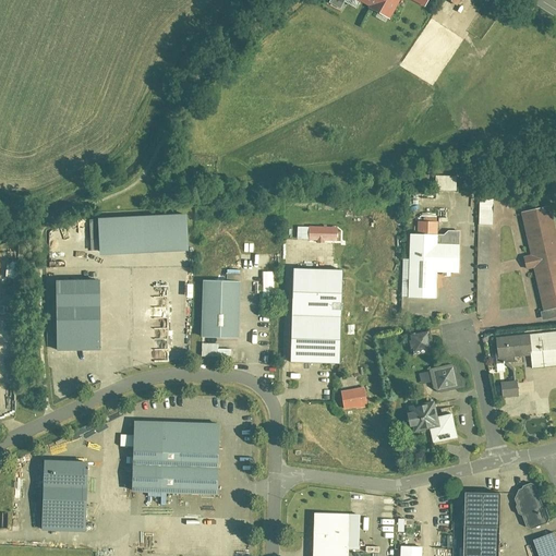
[(360,0),(391,16),(400,0),(360,0)]
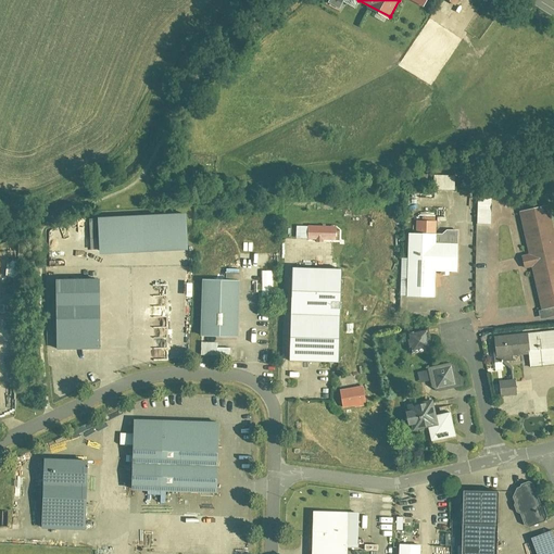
[(433,188),(455,188),(455,173),(433,173),(433,188)]
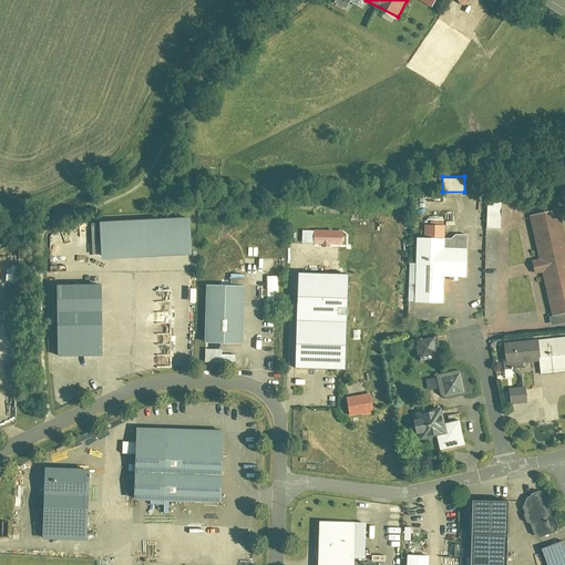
[(502,195),(486,194),(484,227),(499,228),(502,195)]
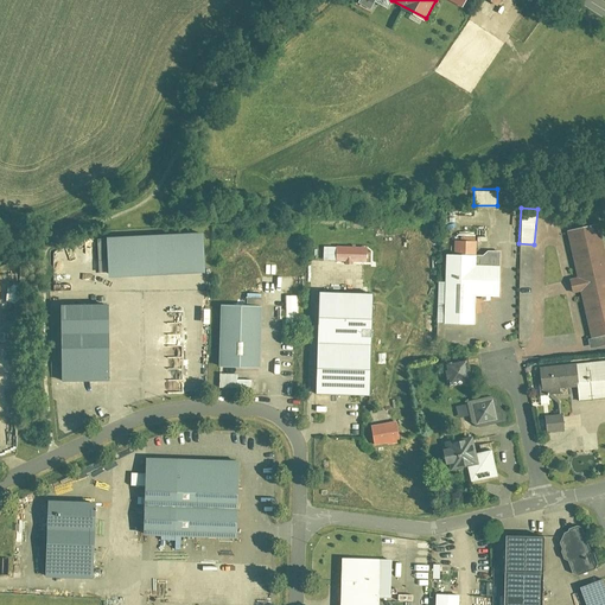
[(604,254),(598,223),(565,230),(586,337),(604,332),(604,254)]
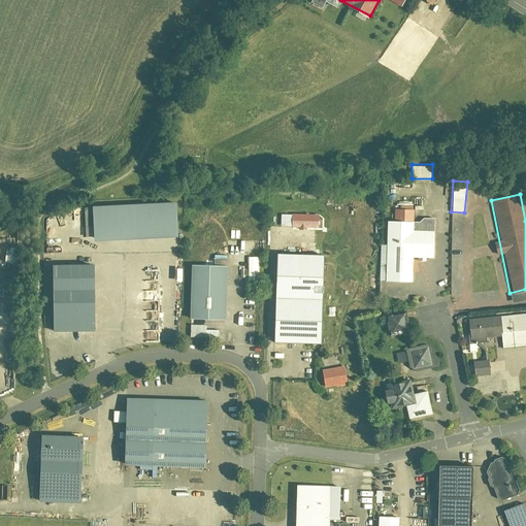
[(177,201),(95,205),(97,240),(179,236),(177,201)]
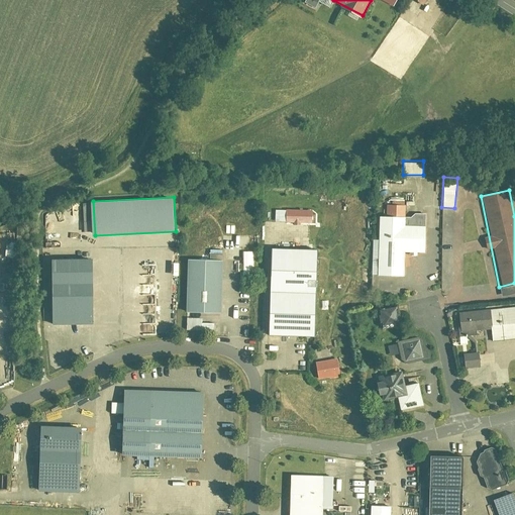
[(286,208),(286,222),(312,222),(312,208),(286,208)]
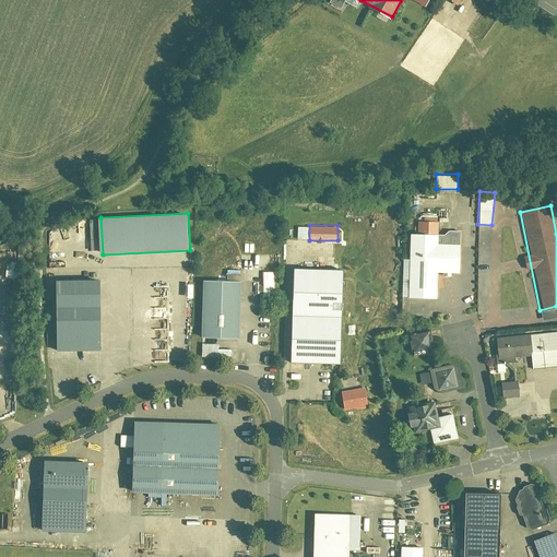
[(439,234),(409,234),(409,258),(403,259),(402,297),(437,298),(437,272),(460,273),(460,244),(438,244),(439,234)]
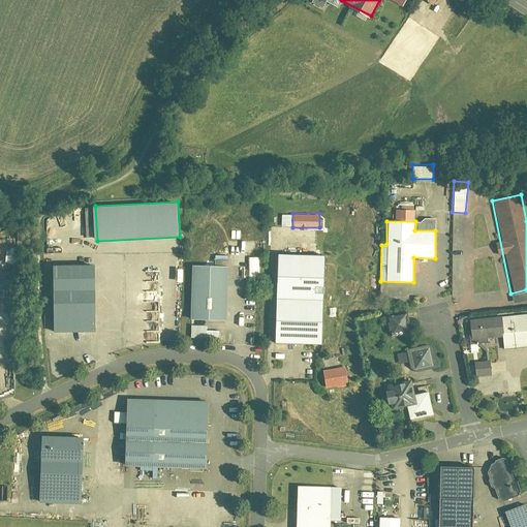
[(215,254),(215,265),(226,265),(226,254),(215,254)]
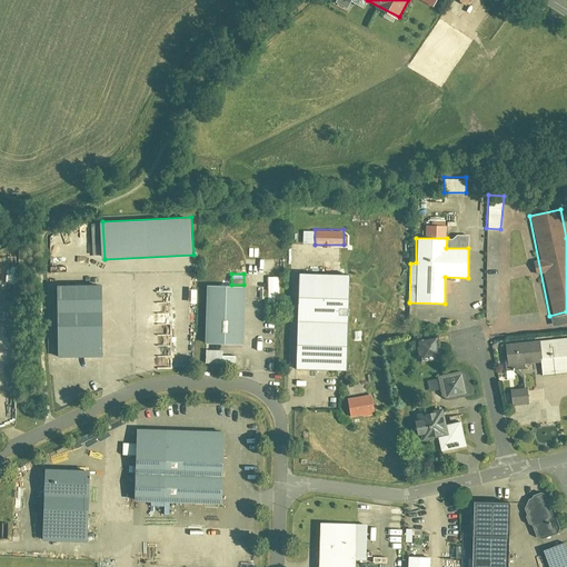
[(348,276),(299,274),(296,369),(344,371),(348,276)]
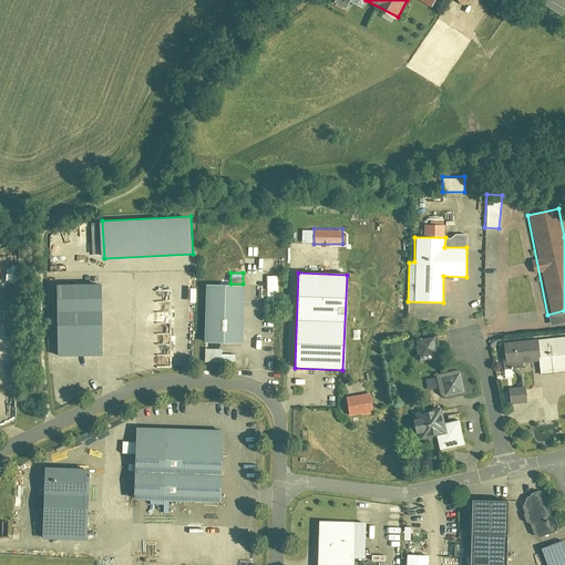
[(268,304),(280,304),(280,274),(268,274),(268,304)]
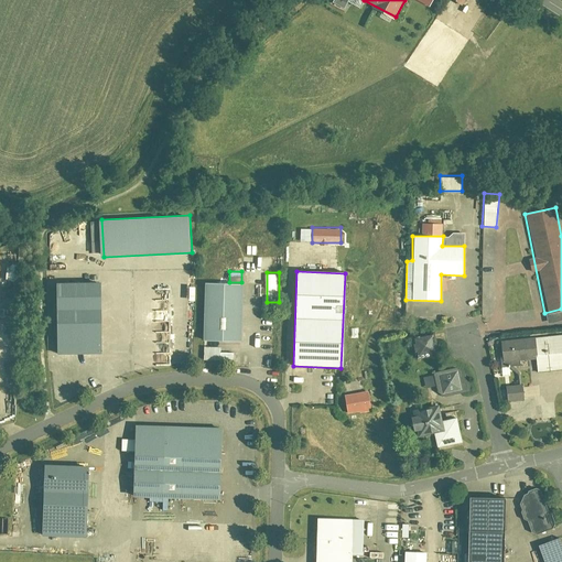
[(241,283),(205,282),(202,341),(239,342),(241,283)]
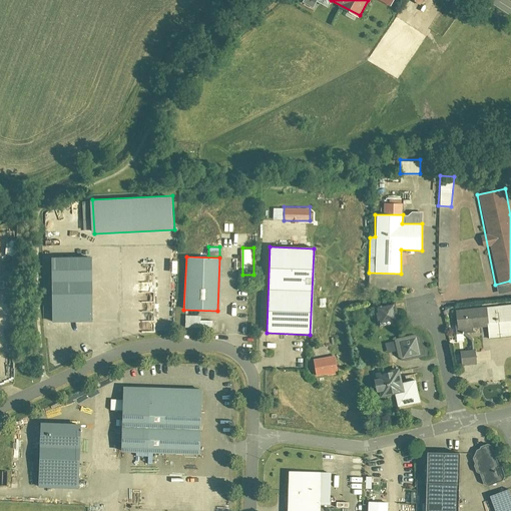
[(90,259),(52,259),(52,324),(90,324),(90,259)]
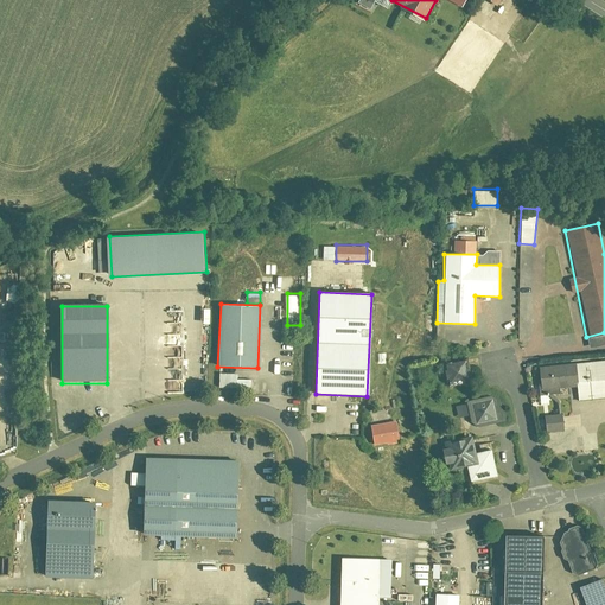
[(467,357),(447,362),(452,383),(472,379),(467,357)]
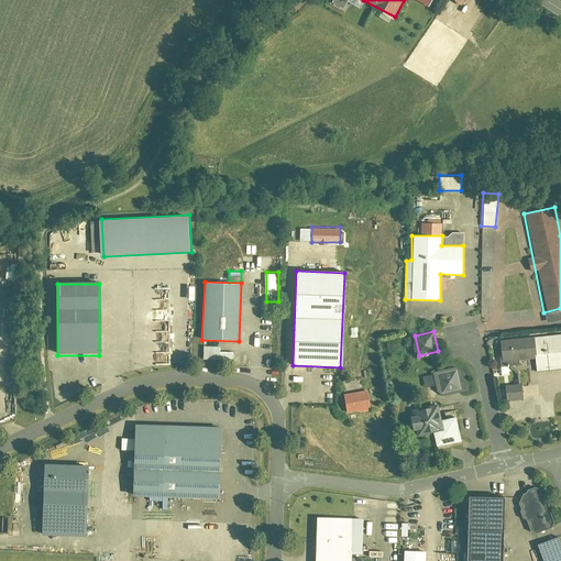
[(560,333),(503,339),(505,361),(537,359),(538,370),(560,366),(560,333)]
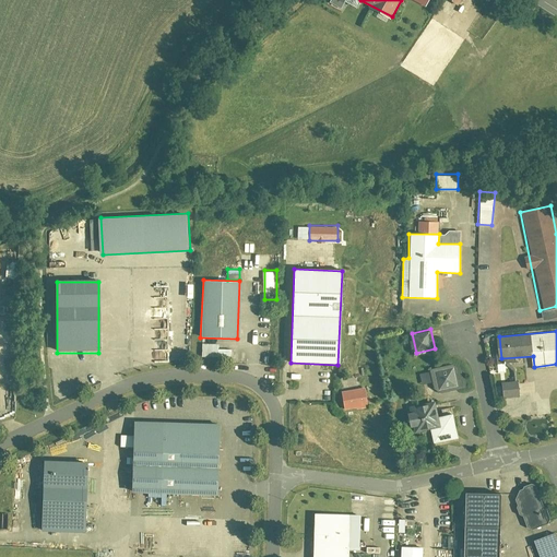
[(221,347),(221,342),(202,342),(202,356),(234,356),(234,347),(221,347)]
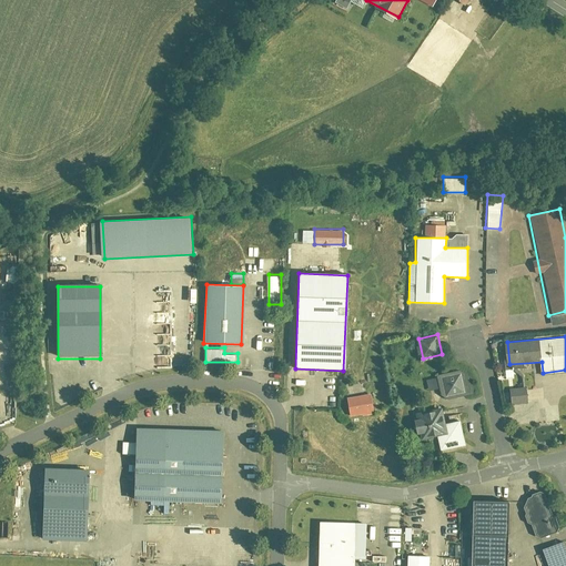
[(467,391),(463,373),(444,377),(448,395),(467,391)]
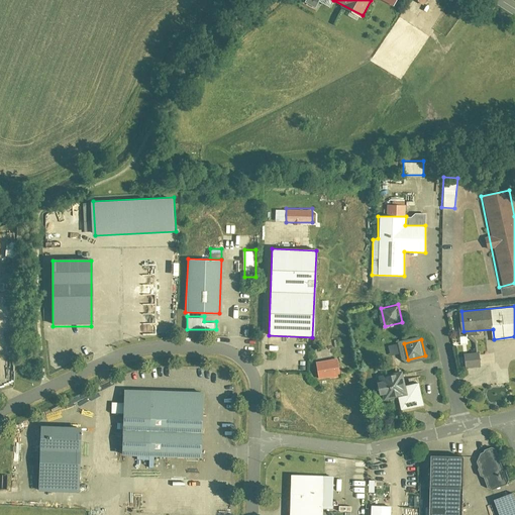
[(480,366),(479,350),(465,351),(466,367),(480,366)]
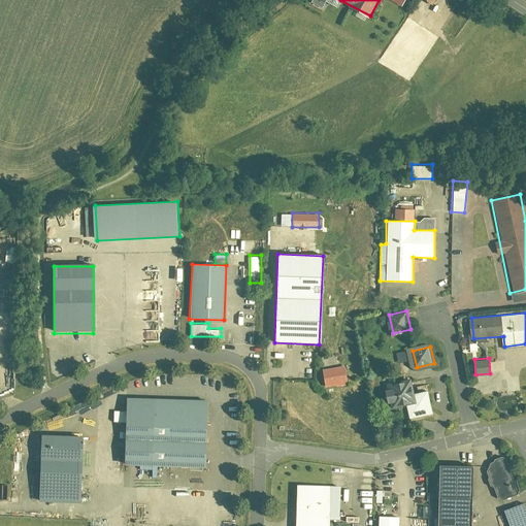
[(348,366),(325,369),(328,387),(351,383),(348,366)]
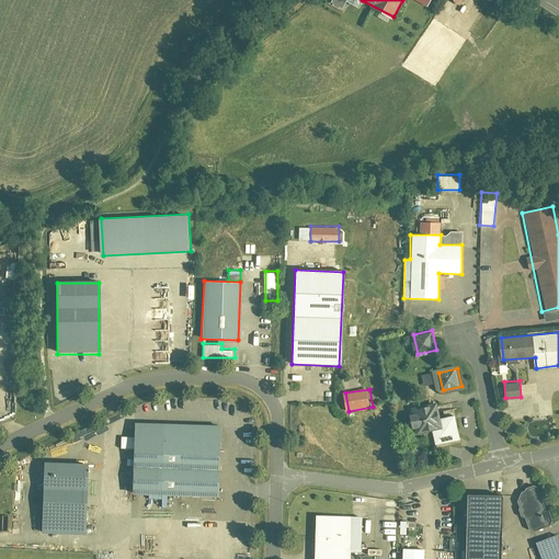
[(438,402),(412,408),(419,432),(444,426),(438,402)]
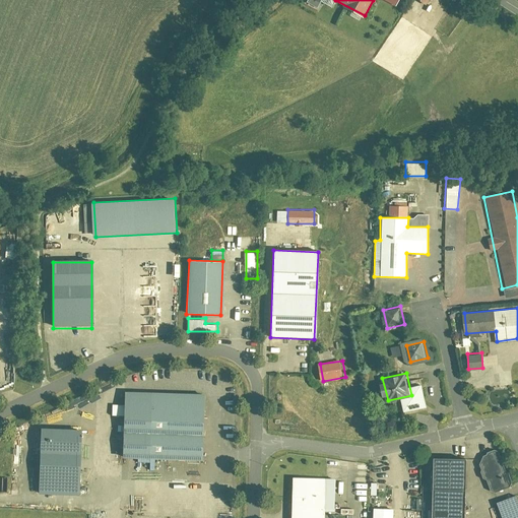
[(206,395),(124,391),(121,457),(203,461),(206,395)]
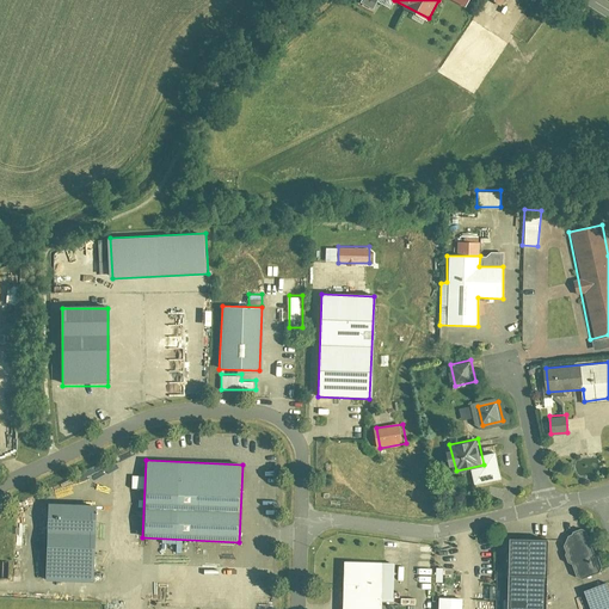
[(96,506),(47,504),(42,579),(92,582),(96,506)]
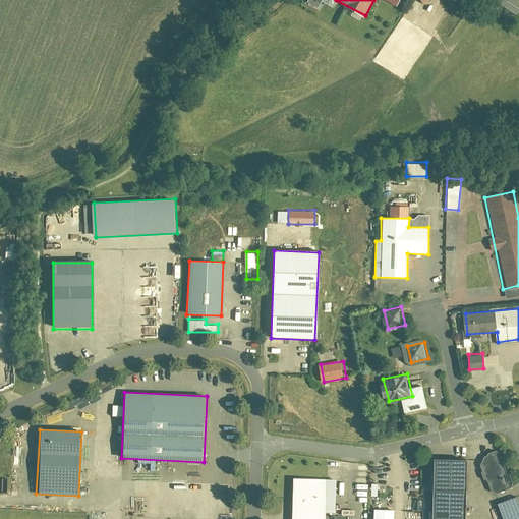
[(483,465),(485,470),(484,472),(486,478),(489,478),(494,489),(498,492),(514,484),(500,452),(487,457),(483,465)]
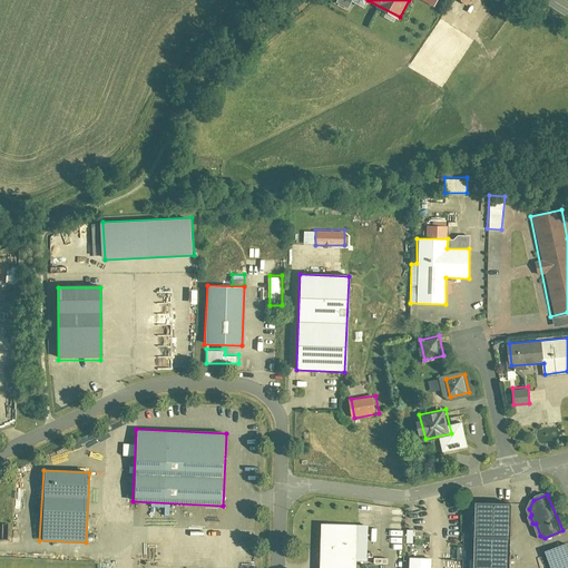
[(508,567),(510,502),(475,501),(471,567),(508,567)]
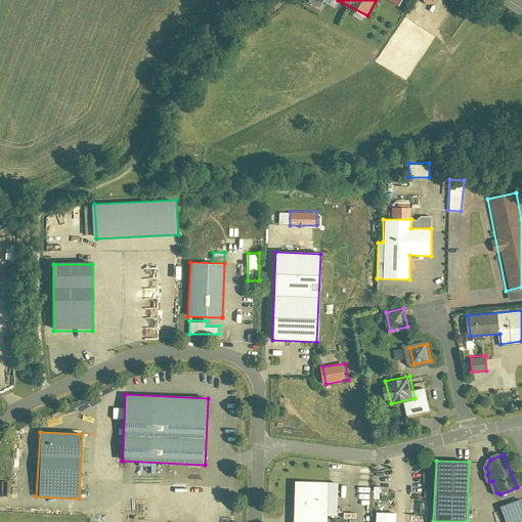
[(327,521),(329,483),(294,482),(293,521),(327,521)]
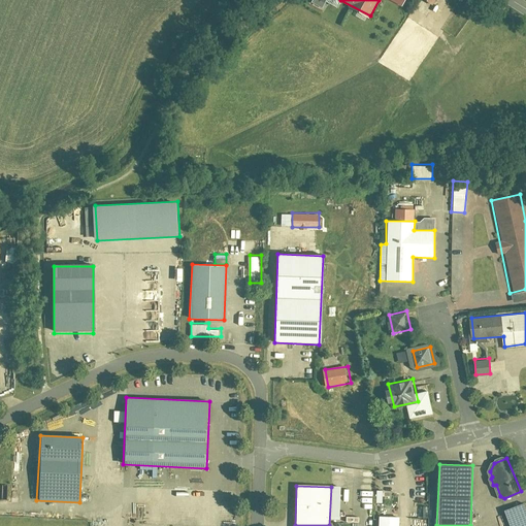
[(525,503),(505,512),(511,525),(525,525),(525,503)]
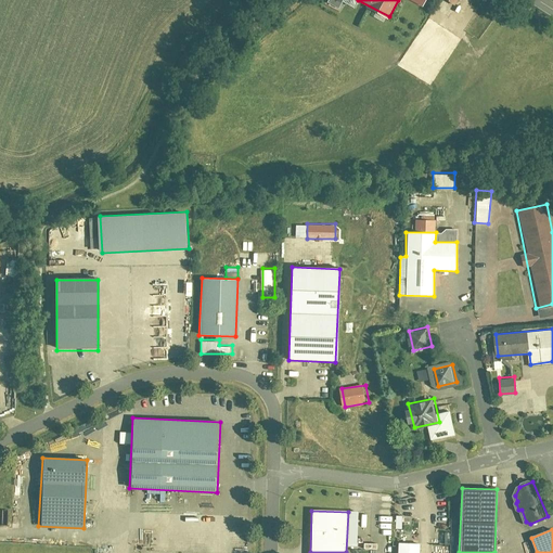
[(398,541),(397,552),(419,552),(420,541),(398,541)]
